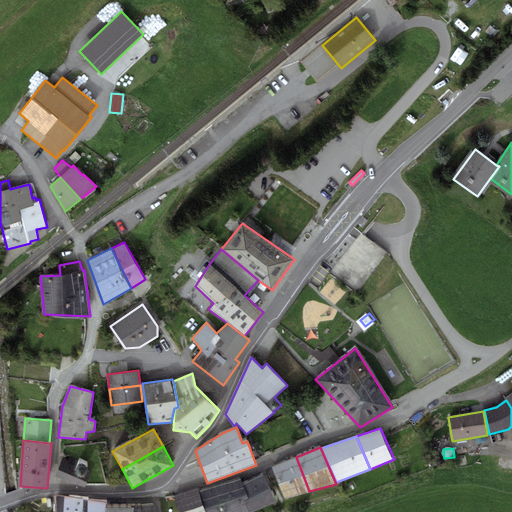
[(62,459),(55,476),(84,488),(91,471),(84,468),(86,463),(70,456),(68,461),(62,459)]
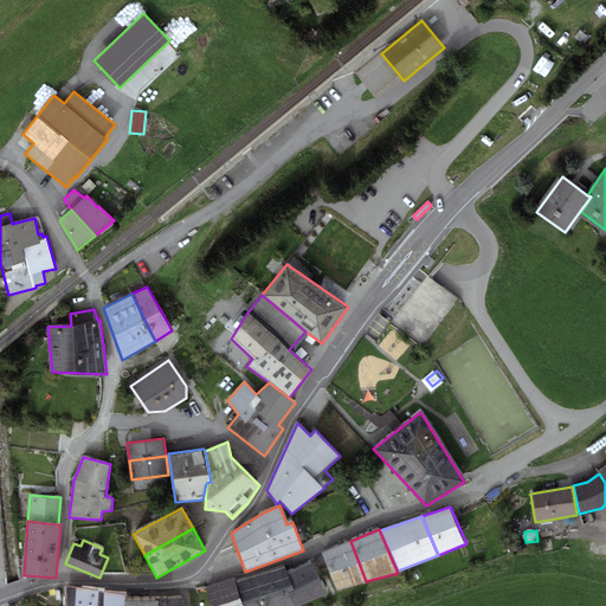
[(336,590),(366,581),(350,541),(321,553),(336,590)]
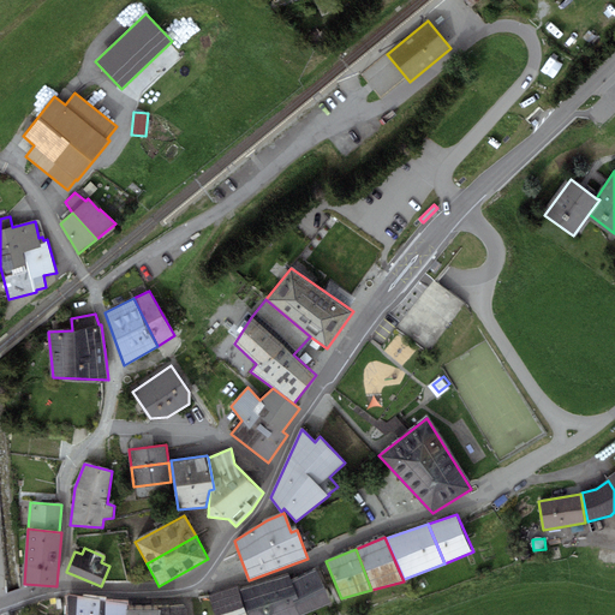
[(242,590),(249,614),(302,614),(330,603),(316,571),(292,581),(290,575),(242,590)]
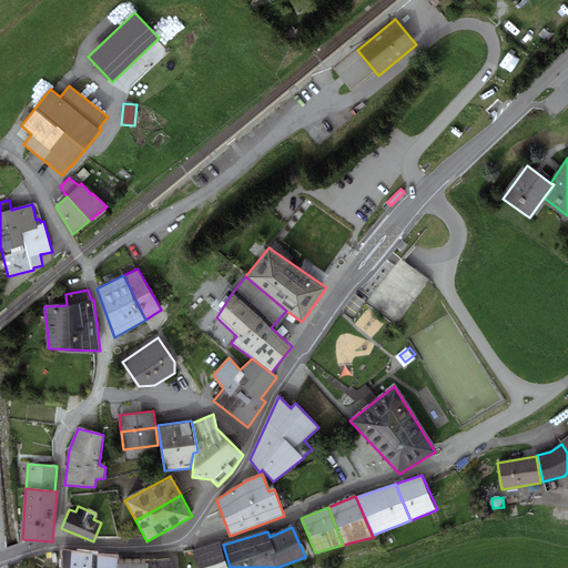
[(193,550),(199,567),(227,567),(220,543),(193,550)]
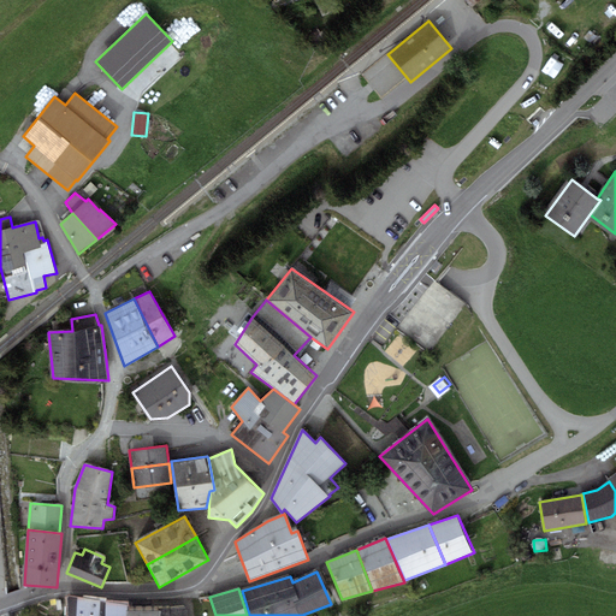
[(69,596),(69,615),(123,615),(125,605),(69,596)]
